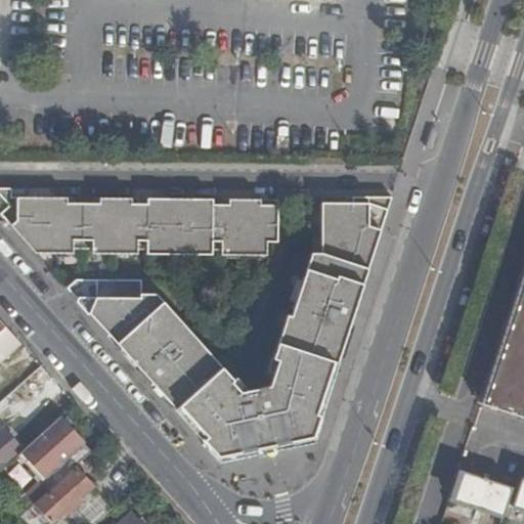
[(68,199),(11,198),(11,189),(0,188),(0,213),(37,254),(74,254),(74,250),(92,250),(92,254),(138,255),(138,250),(147,251),(147,255),(212,256),(212,251),(221,251),(221,256),(267,256),(267,243),(277,243),(277,201),(228,200),(228,205),(197,205),(197,200),(165,200),(165,205),(148,205),(132,205),(132,199),(100,199),(100,204),(68,204),(68,199)]
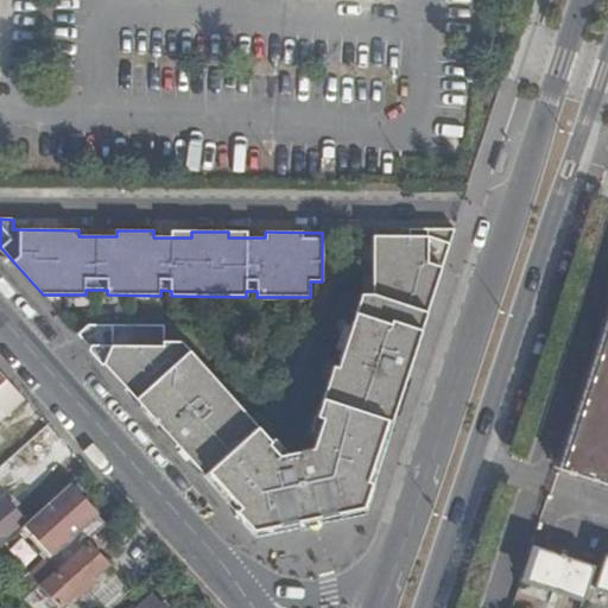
[(397,404),(455,229),(409,226),(409,232),(373,228),(373,287),(362,293),(360,298),(339,366),(334,365),(316,415),(322,417),(311,448),(298,450),(301,464),(290,467),(286,453),(278,455),(265,441),(267,439),(182,342),(165,342),(165,327),(90,325),(78,335),(192,461),(194,458),(204,470),(203,473),(215,486),(253,526),(265,526),(266,532),(353,513),(353,507),(363,505),(392,419),(390,418),(396,403),(397,404)]
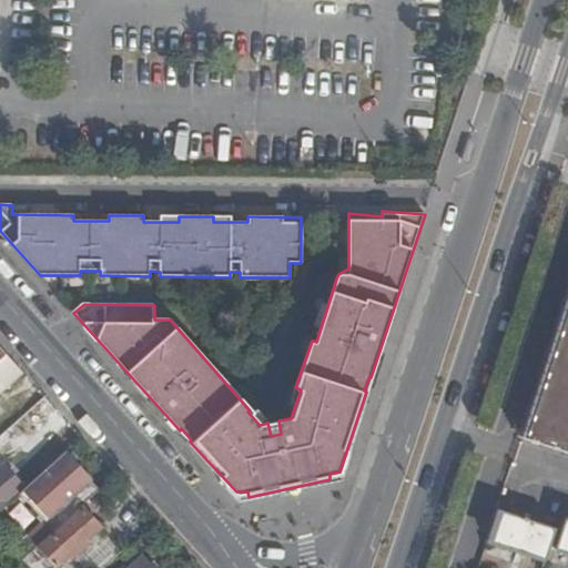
[(567,262),(511,432),(566,450),(567,443),(567,262)]
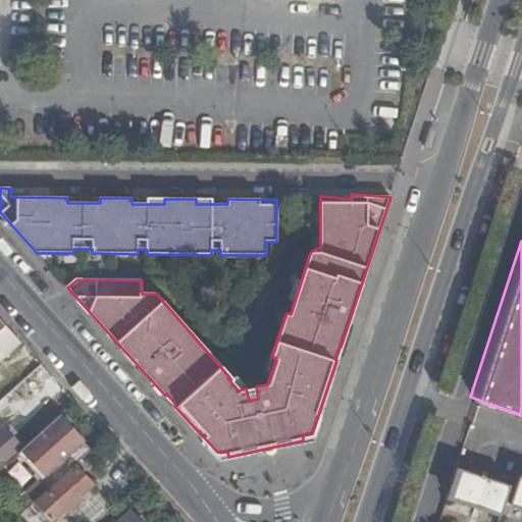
[(0,356),(18,340),(0,318),(0,356)]
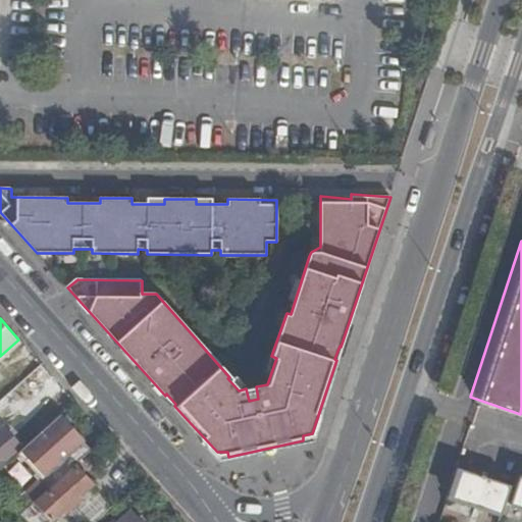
[(0,367),(0,359),(20,342),(18,340),(0,356),(0,367)]
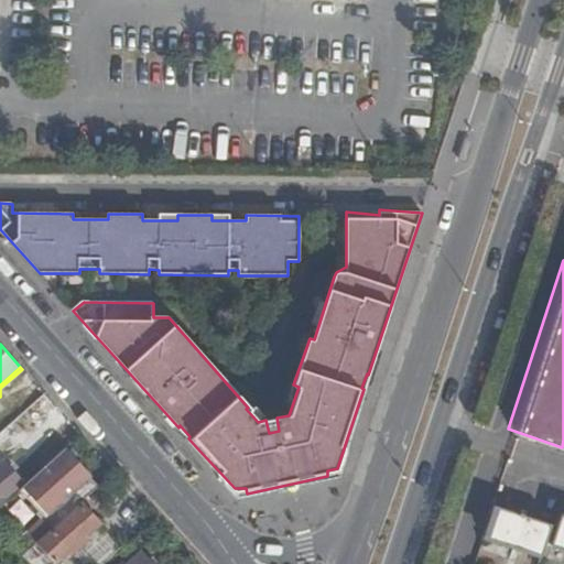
[(269,433),(279,431),(277,418),(266,420),(269,433)]
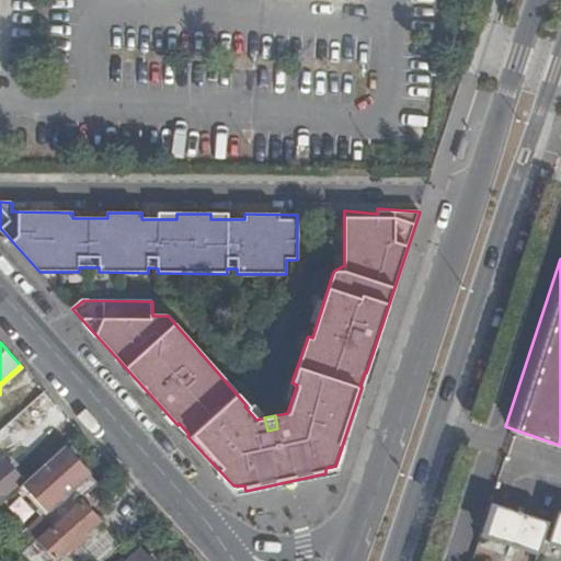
[(67,451),(64,447),(38,470),(42,473),(67,451)]
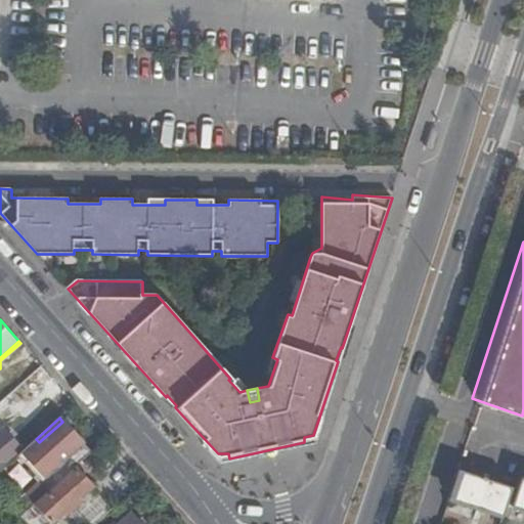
[(39,442),(36,439),(22,452),(29,460),(36,452),(39,456),(48,467),(51,470),(43,478),(26,494),(34,503),(45,493),(76,466),(70,457),(84,445),(62,422),(39,442)]
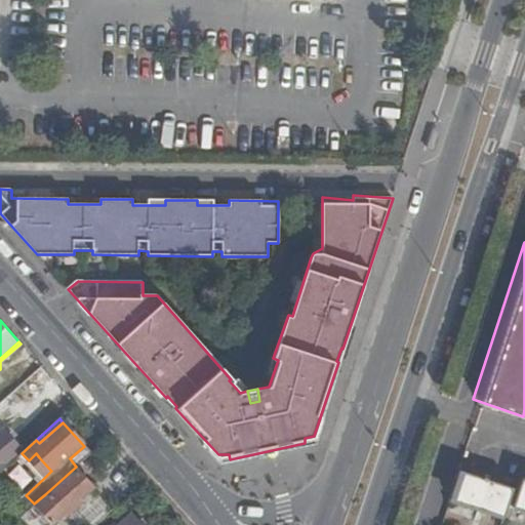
[(90,454),(84,446),(70,458),(76,467),(90,454)]
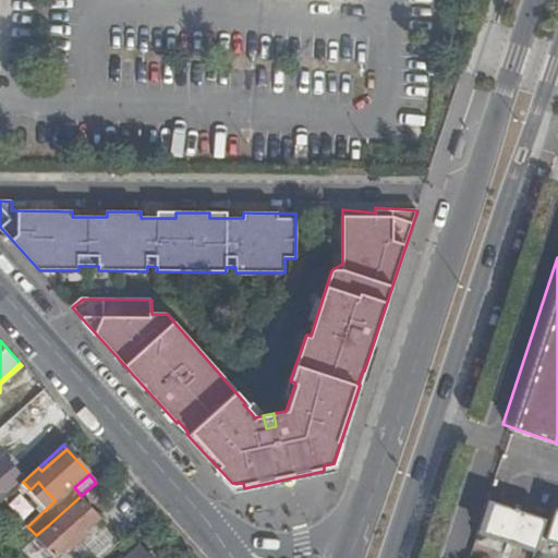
[(31,489),(23,482),(21,484),(46,509),(55,500),(51,497),(41,486),(38,482),(31,489)]
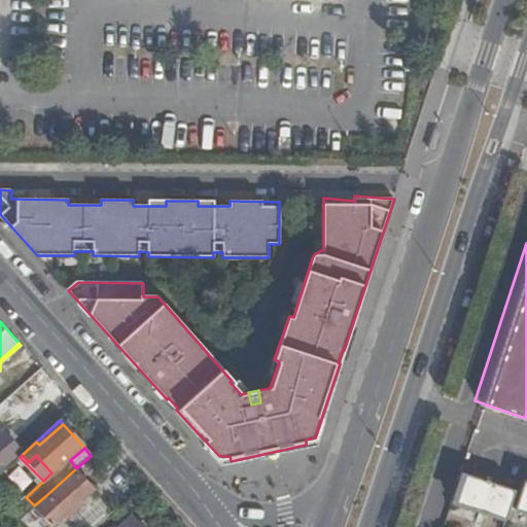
[(452,470),(442,499),(497,518),(507,489),(452,470)]
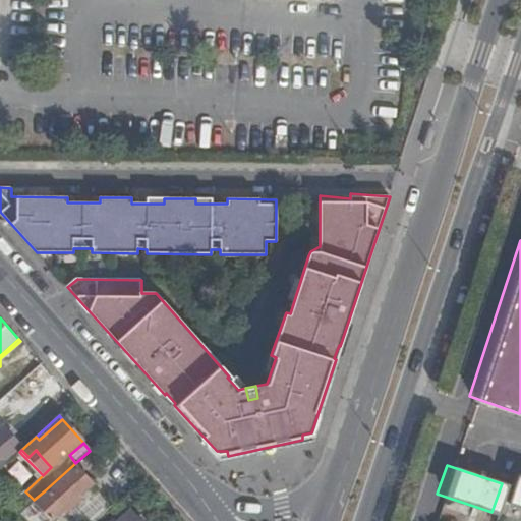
[(18,513),(26,520),(52,520),(65,510),(81,496),(87,501),(99,490),(76,466),(47,493),(45,490),(34,500),(18,513)]
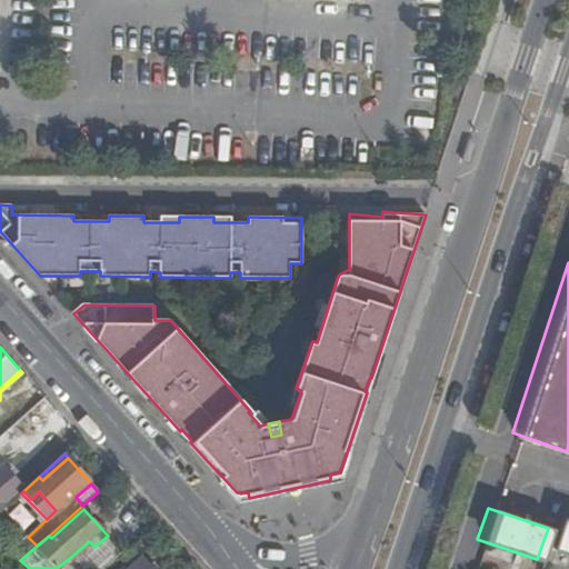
[(555,530),(548,549),(568,555),(568,522),(559,519),(555,530)]
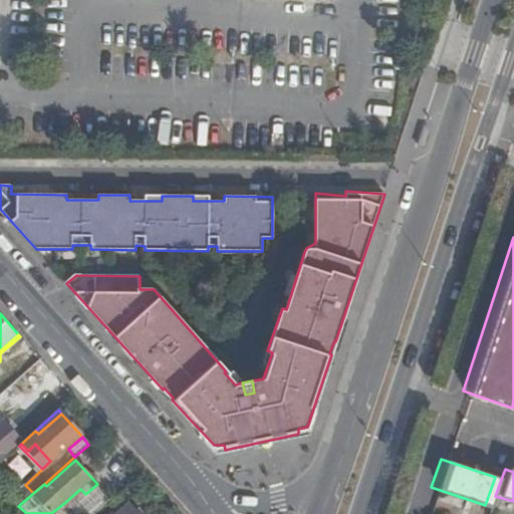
[(80,489),(64,503),(68,508),(85,494),(80,489)]
